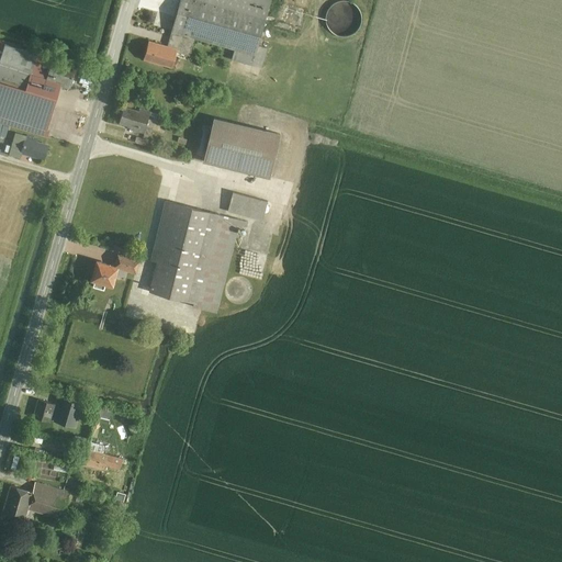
[(270,0),(182,0),(175,30),(197,36),(235,47),(255,54),(258,43),(270,0)]
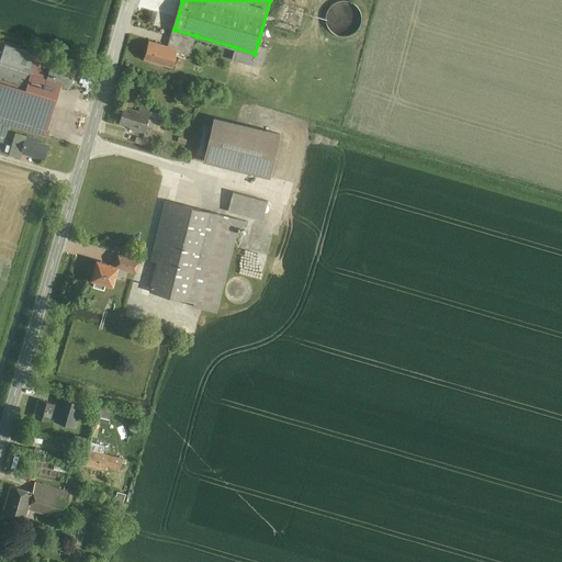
[(192,51),(197,36),(175,30),(170,44),(179,46),(192,51)]
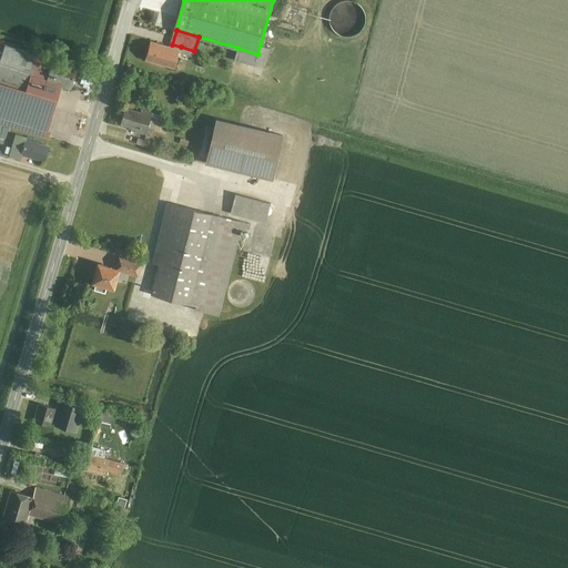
[(153,39),(148,58),(175,66),(181,47),(172,44),(153,39)]
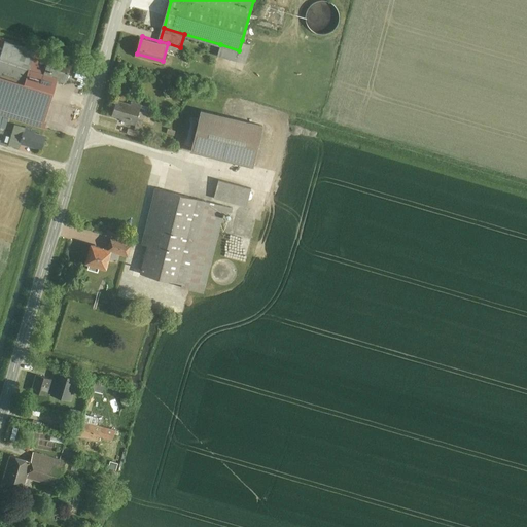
[(35,49),(6,40),(0,60),(0,71),(26,80),(30,66),(35,49)]
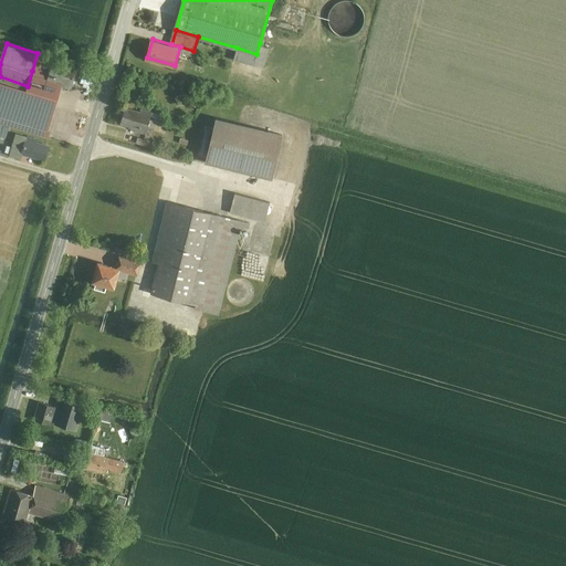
[(237,48),(233,59),(265,67),(271,45),(260,43),(257,54),(237,48)]
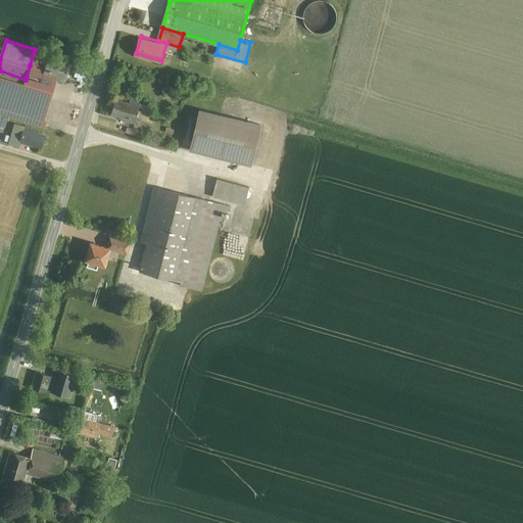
[(67,78),(73,59),(36,47),(35,49),(30,65),(58,75),(67,78)]
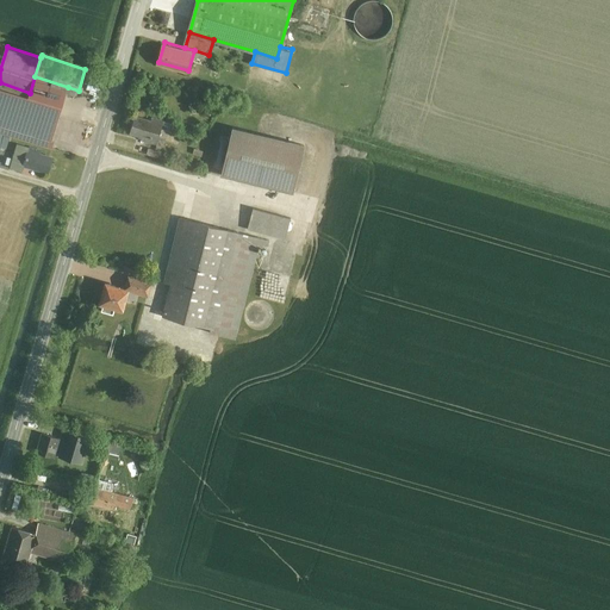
[(68,87),(35,76),(30,93),(62,103),(68,87)]
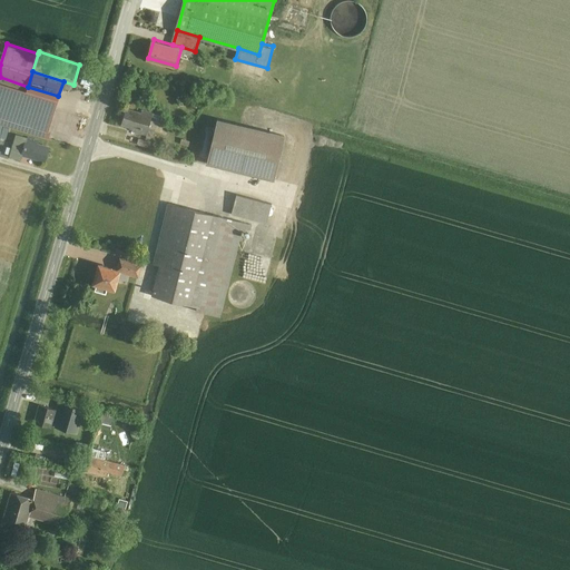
[(28,87),(0,77),(0,121),(46,136),(58,96),(28,87)]
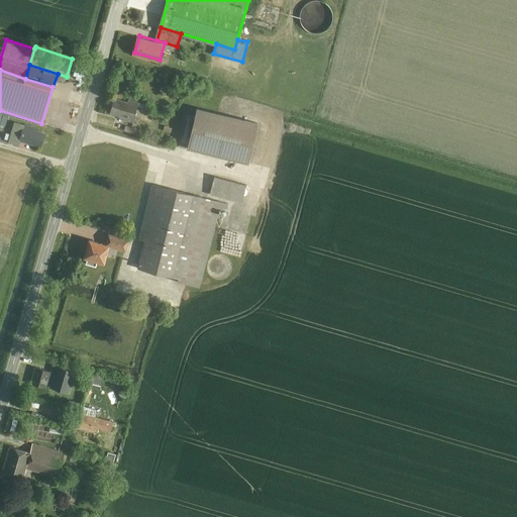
[(139,104),(116,97),(111,113),(134,119),(139,104)]
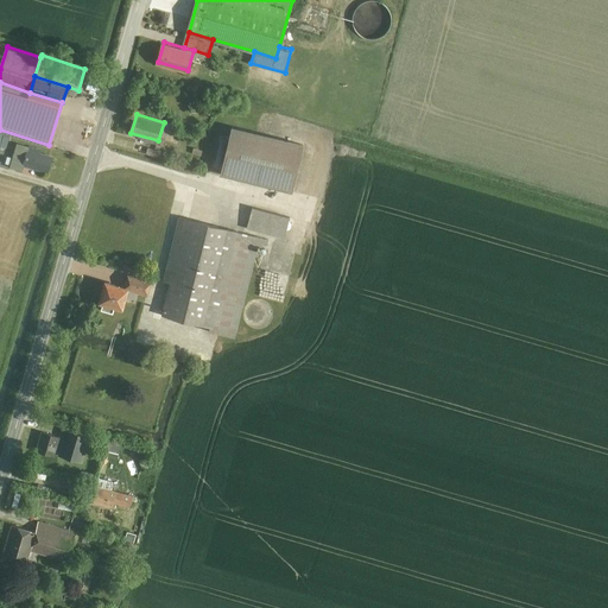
[(305,145),(233,126),(221,170),(293,189),(305,145)]
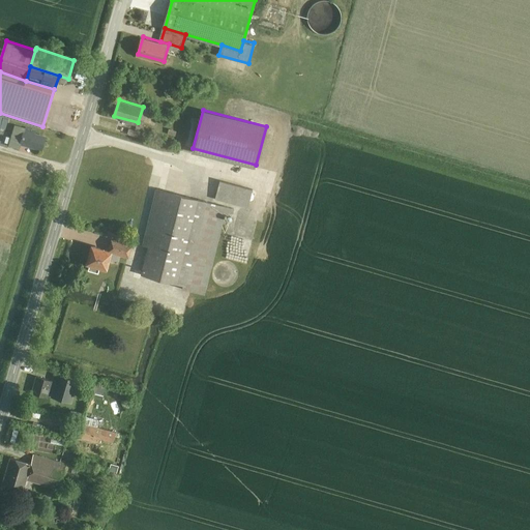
[(15,124),(9,144),(21,147),(22,144),(43,149),(48,133),(15,124)]
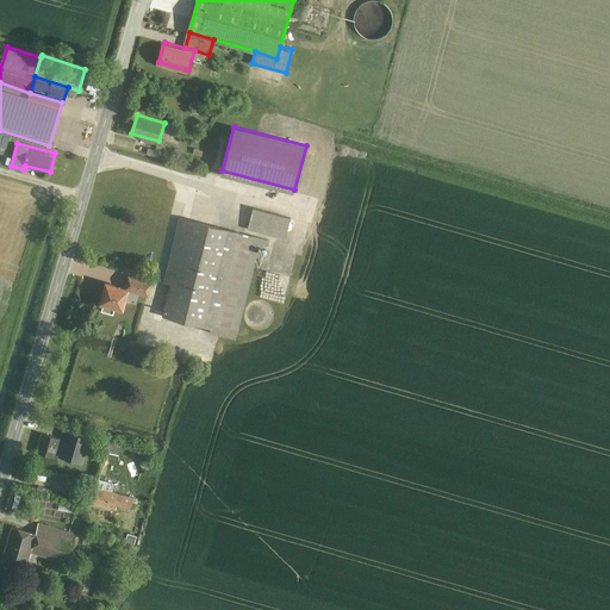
[(292,216),(254,206),(249,228),(287,237),(292,216)]
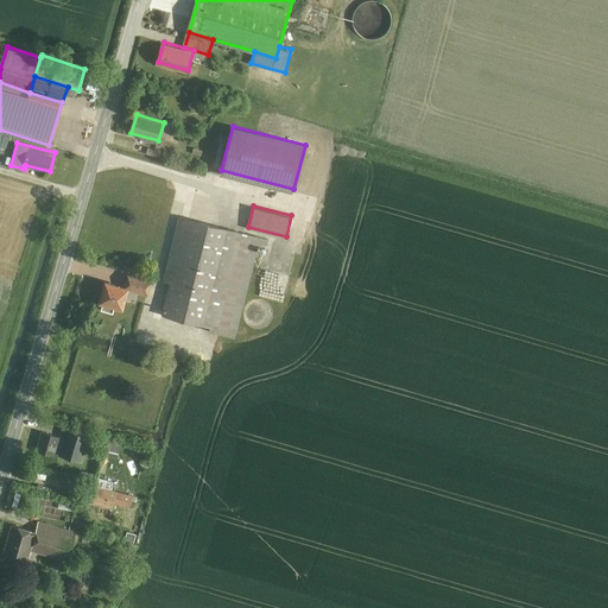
[(260,236),(183,216),(168,279),(171,280),(163,314),(236,333),(260,236)]
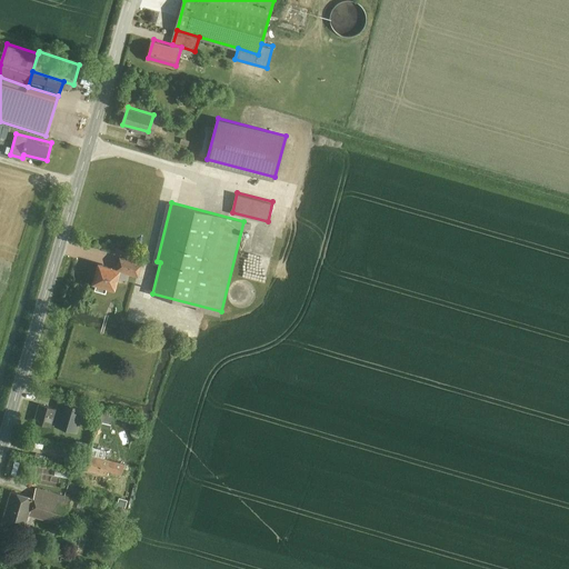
[(141,272),(145,260),(123,255),(120,267),(141,272)]
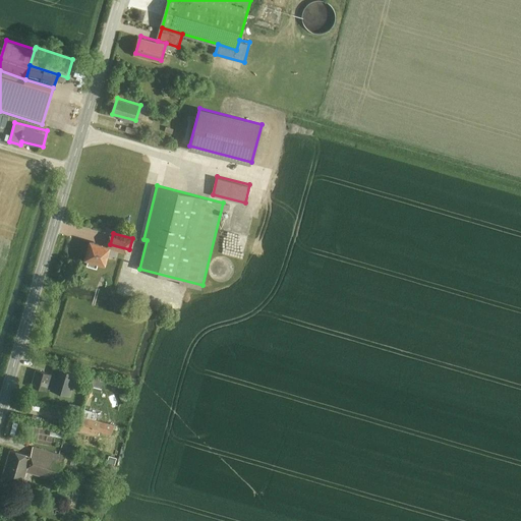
[(110,244),(90,239),(85,257),(106,263),(110,244)]
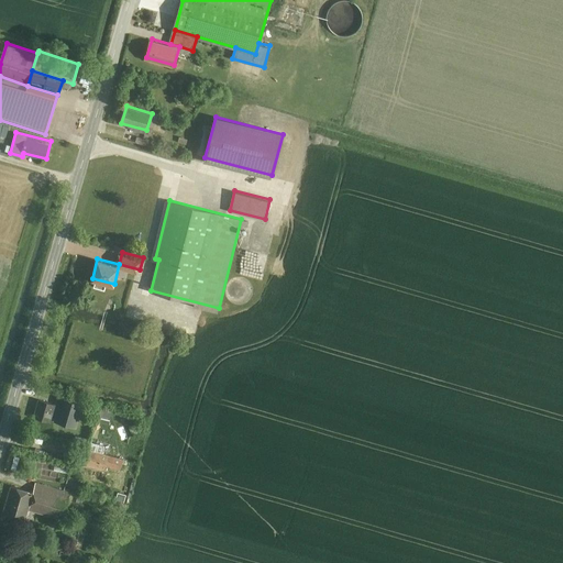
[(85,400),(63,395),(56,420),(78,426),(85,400)]
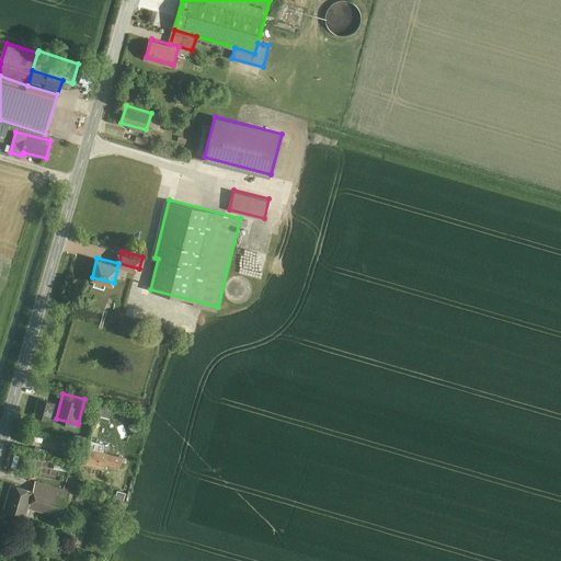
[(56,401),(39,397),(35,415),(52,420),(56,401)]
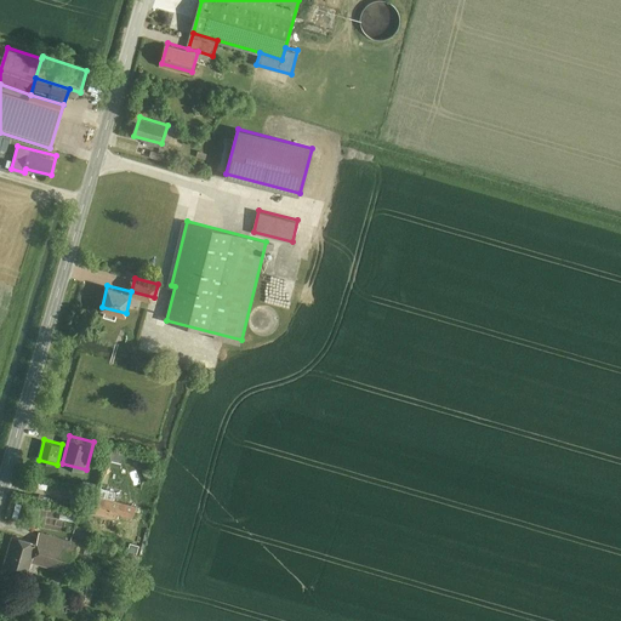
[(137,505),(93,494),(90,510),(117,517),(118,511),(135,514),(137,505)]
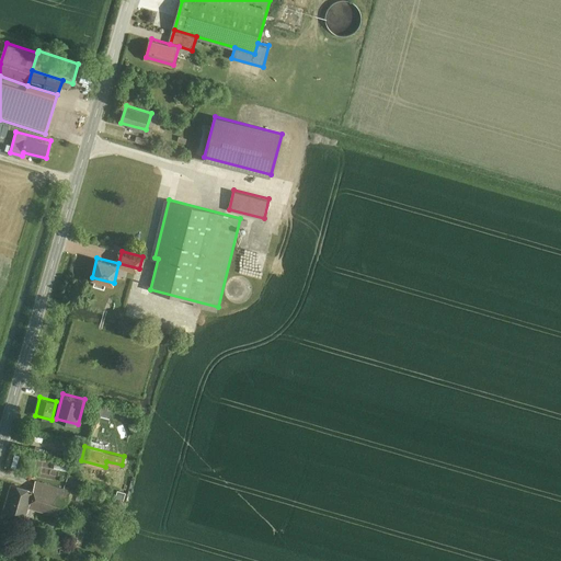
[(72,489),(37,480),(31,506),(66,515),(72,489)]
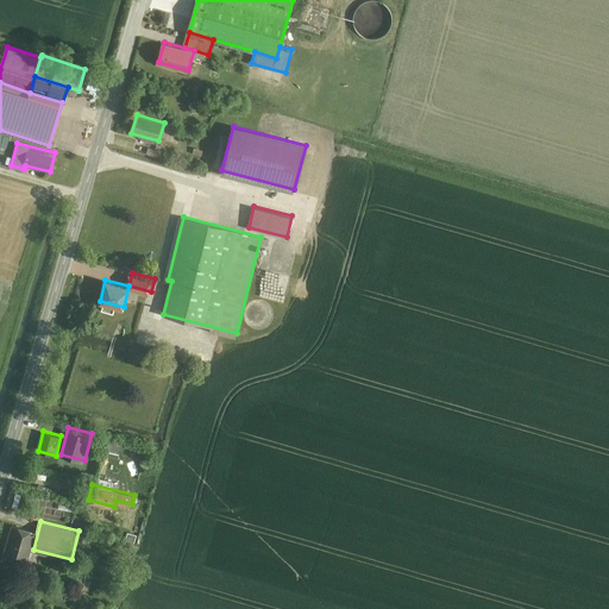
[(36,531),(12,525),(4,560),(26,566),(36,531)]
